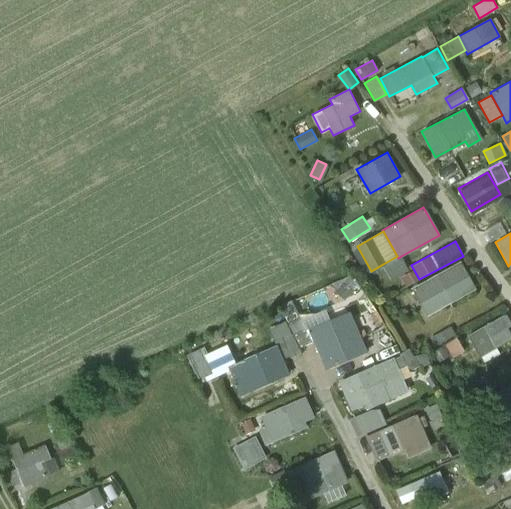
[(397,256),(383,264),(391,279),(408,269),(401,256),(398,258),(397,256)]
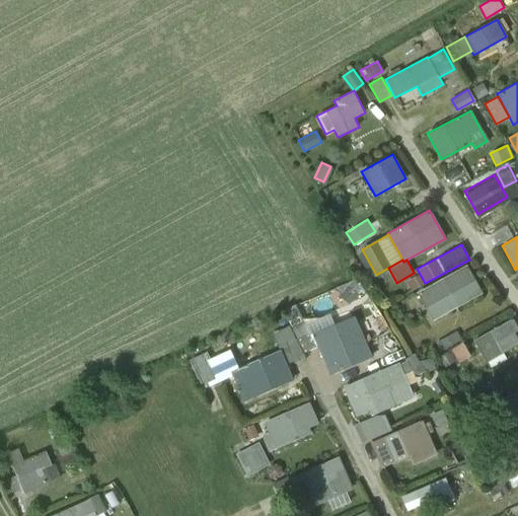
[(482,293),(466,265),(418,292),(433,319),(482,293)]
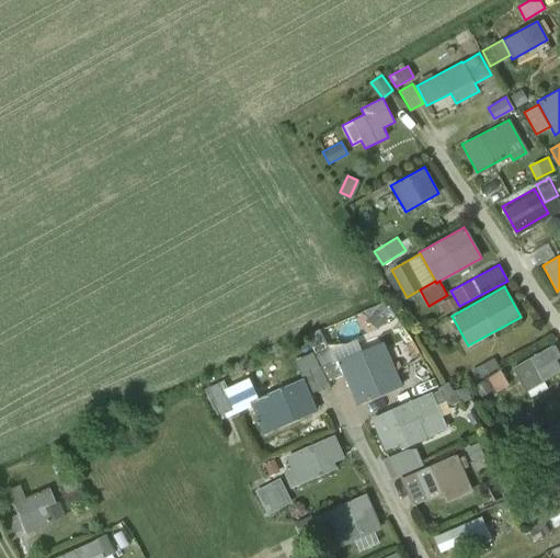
[(312,351),(327,382),(341,375),(320,329),(306,336),(312,351)]
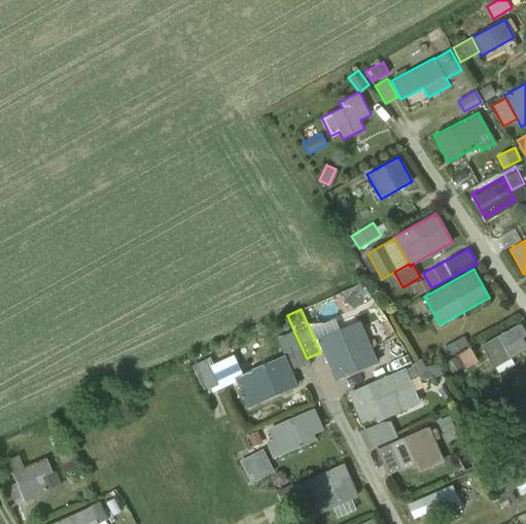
[(375,361),(358,322),(319,339),(336,378),(375,361)]
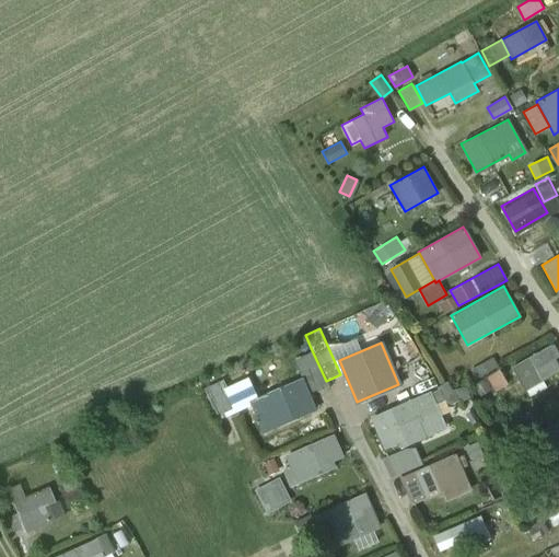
[(558,355),(552,344),(511,367),(524,390),(558,370),(558,367),(554,358),(558,355)]
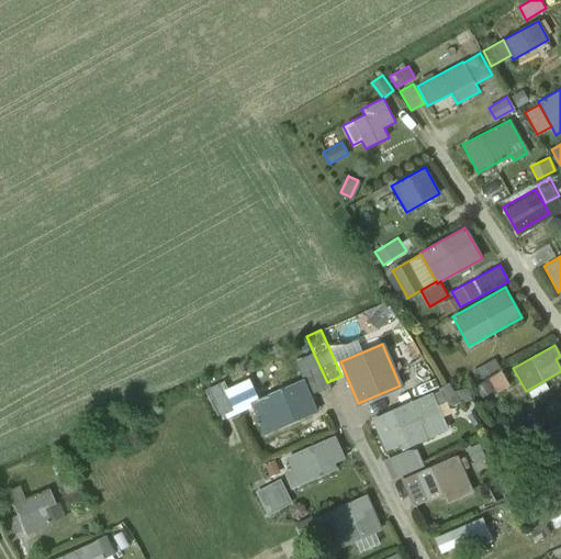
[(295,360),(304,379),(311,395),(329,388),(327,382),(313,351),(295,360)]
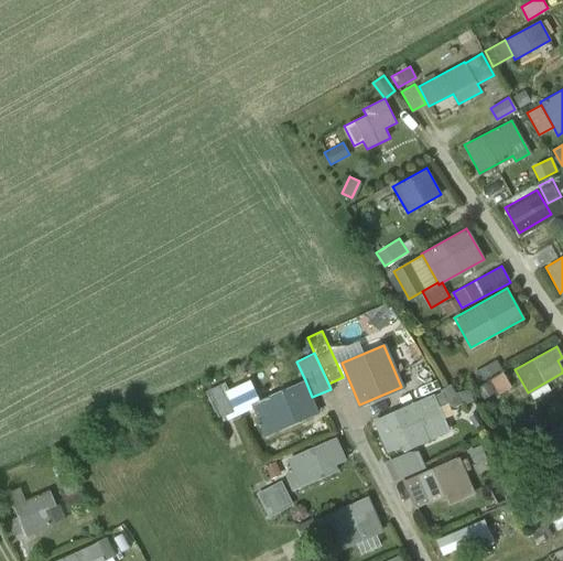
[(501,368),(496,359),(474,371),(478,380),(501,368)]
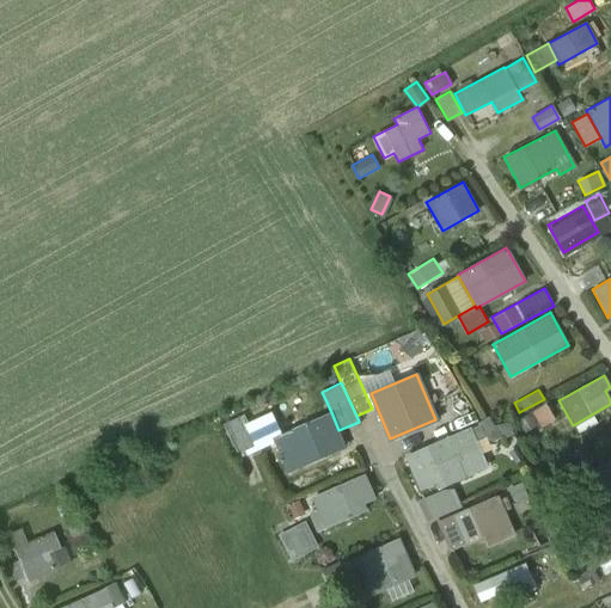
[(554,418),(545,403),(531,410),(539,427),(554,418)]
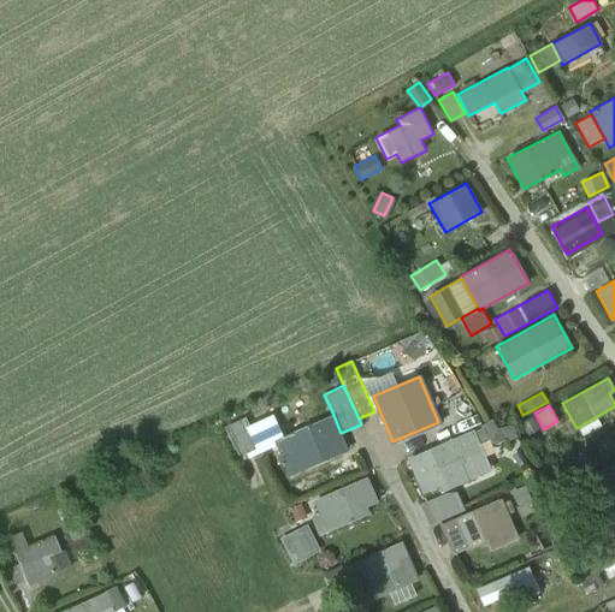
[(341,433),(333,415),(284,437),(279,439),(281,441),(285,451),(279,453),(289,474),(348,449),(341,433)]
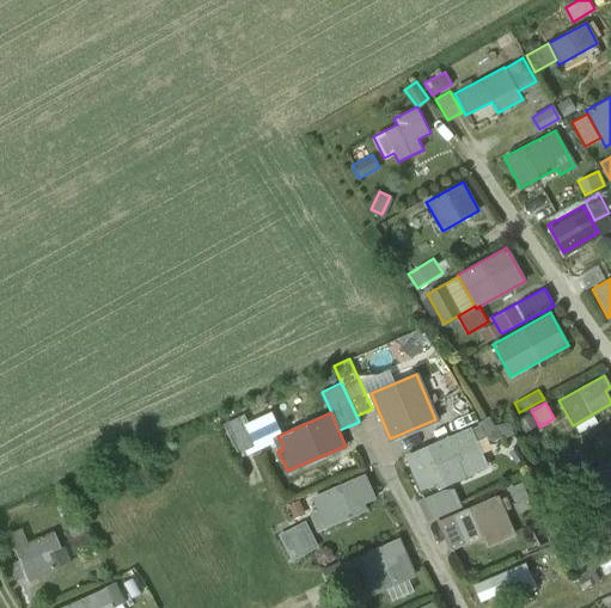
[(274,413),(248,425),(258,448),(279,438),(277,436),(282,434),(274,413)]
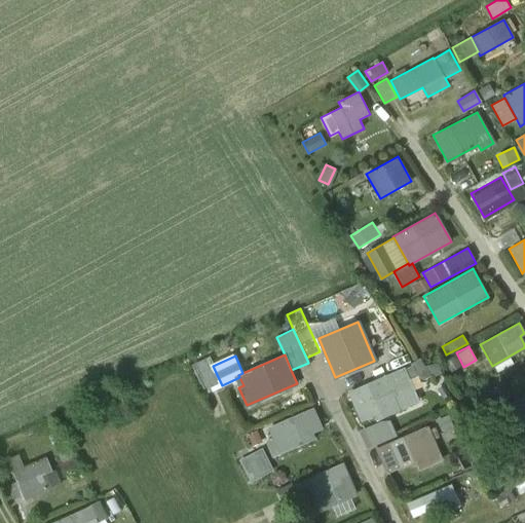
[(222,385),(213,366),(210,357),(191,365),(203,394),(222,385)]
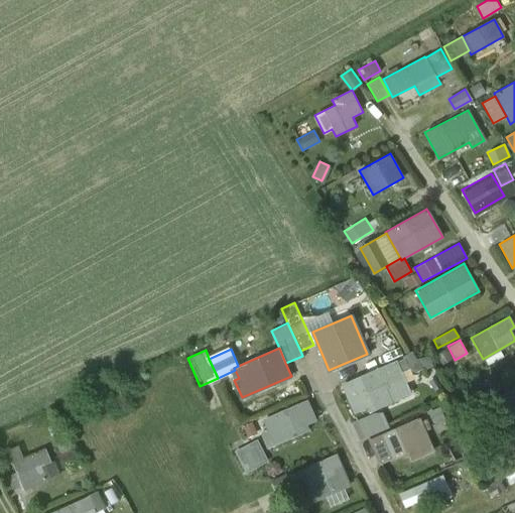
[(410,395),(396,361),(341,384),(353,413),(365,409),(369,412),(410,395)]
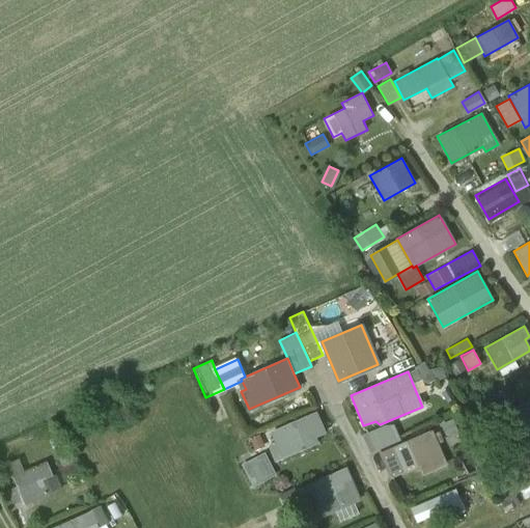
[(529,398),(517,407),(524,421),(529,418),(529,398)]
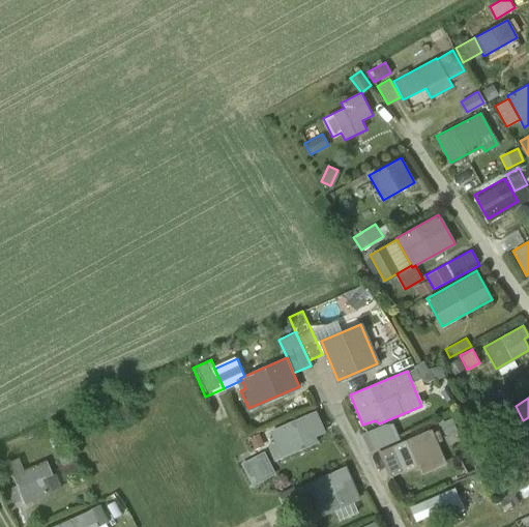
[(325,432),(316,411),(269,431),(274,442),(267,445),(273,461),(318,442),(315,436),(325,432)]
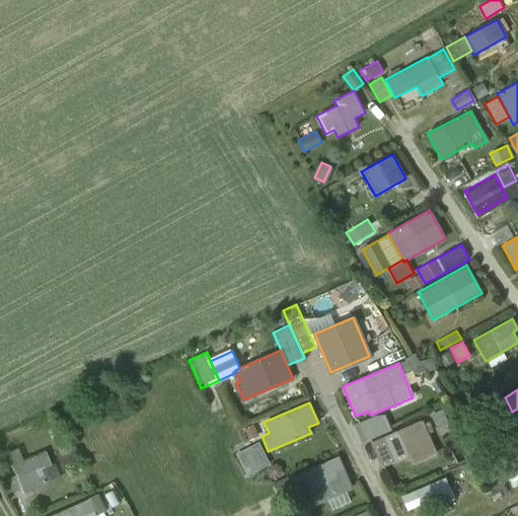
[(362,442),(390,429),(384,415),(375,416),(355,425),(362,442)]
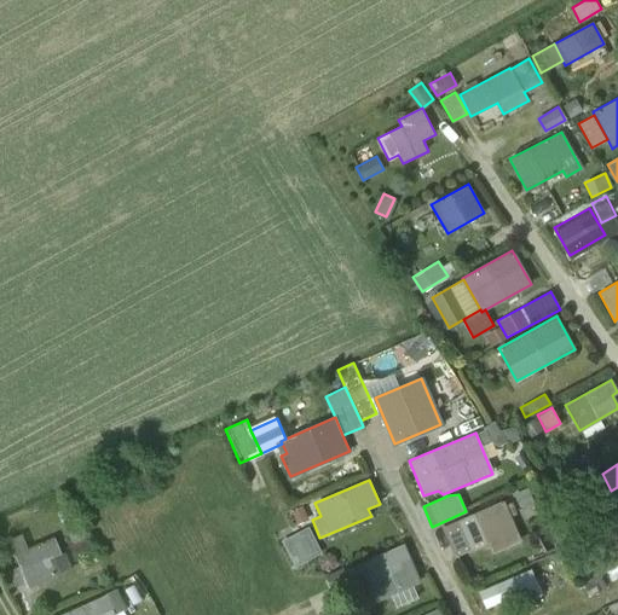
[(521,540),(503,500),(443,528),(456,557),(489,543),(494,552),(521,540)]
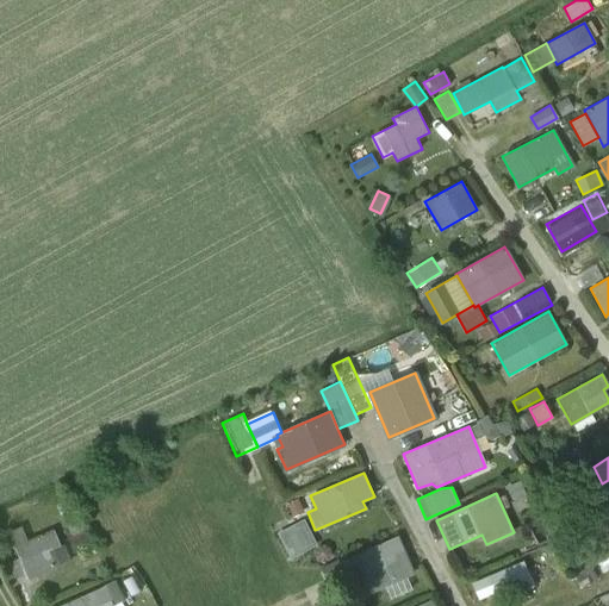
[(316,545),(303,519),(277,532),(290,558),(316,545)]
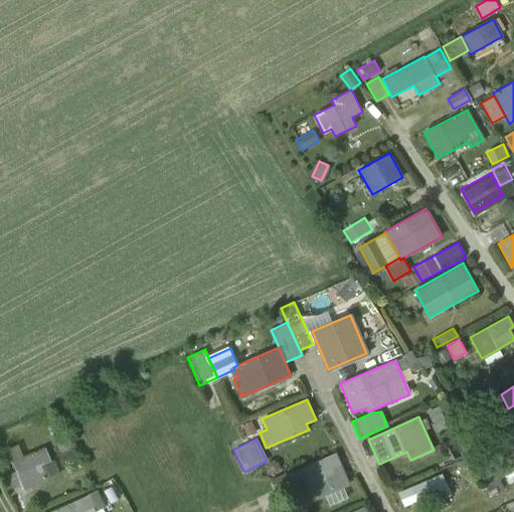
[(12,462),(23,458),(18,446),(7,451),(12,462)]
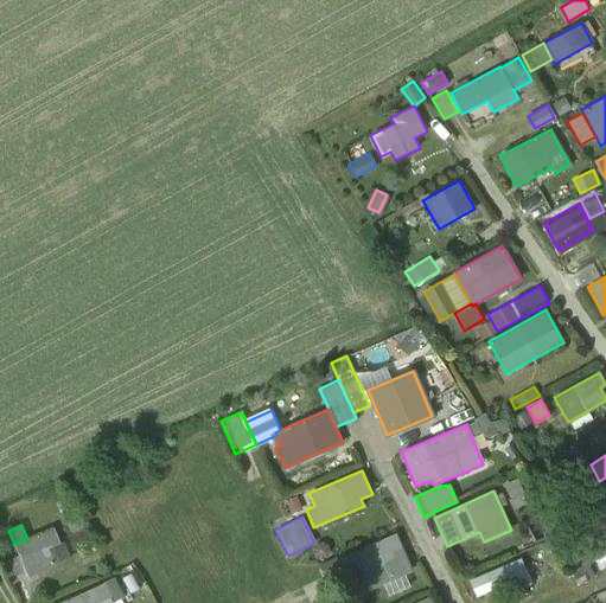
[(59,543),(52,527),(27,539),(14,544),(19,556),(29,576),(55,565),(48,549),(59,543)]
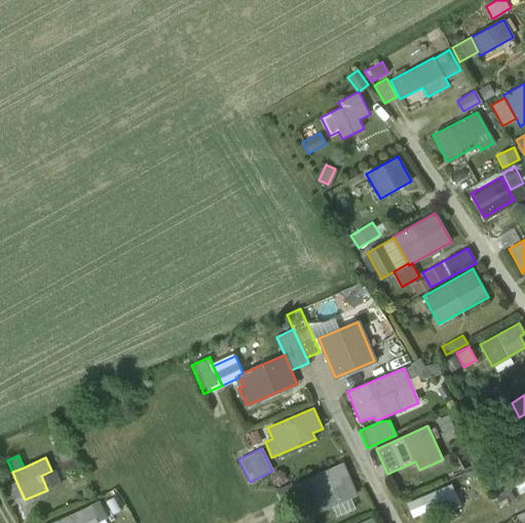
[(358,496),(343,462),(294,483),(307,517),(358,496)]
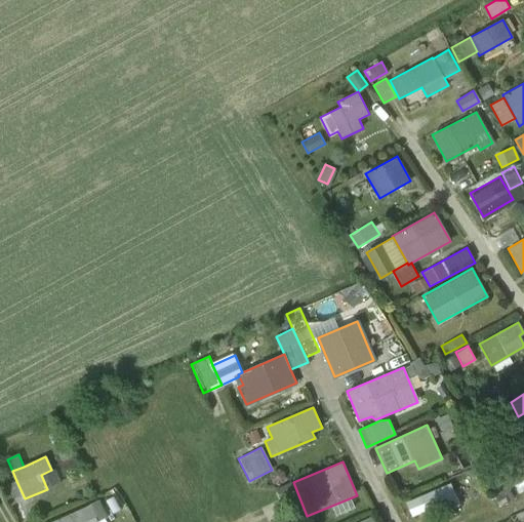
[(25,498),(16,481),(1,487),(9,506),(25,498)]
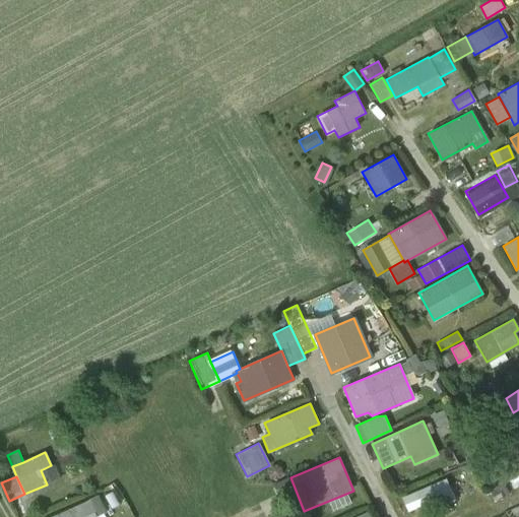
[(455,501),(446,479),(402,497),(408,510),(433,500),(437,508),(455,501)]
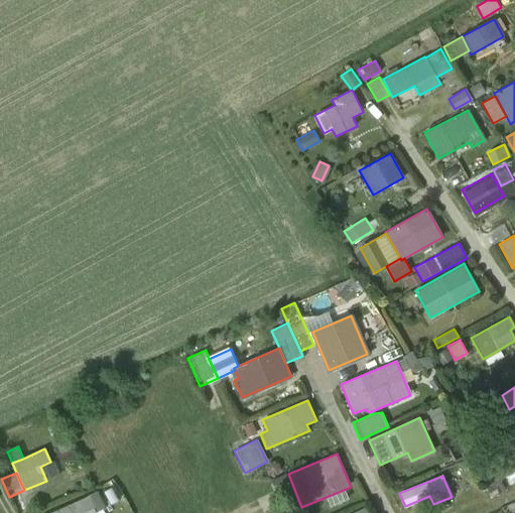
[(97,492),(49,512),(93,512),(104,508),(97,492)]
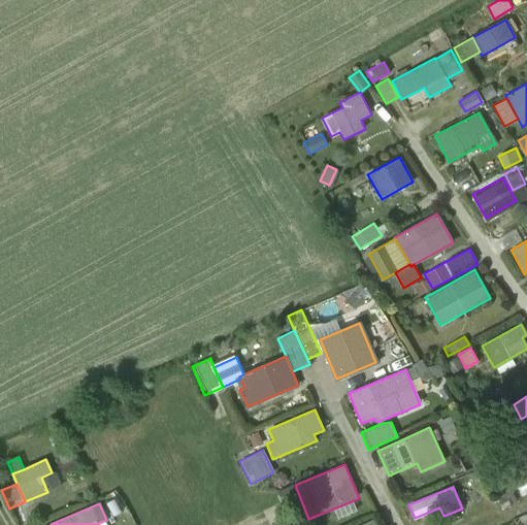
All buildings are outlined.
